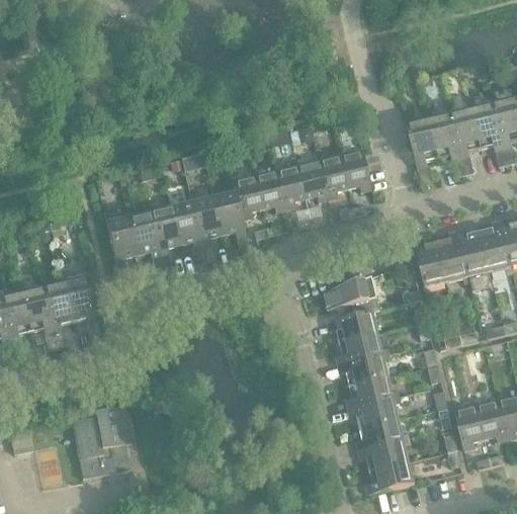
[(510,141),(516,139),(516,113),(513,98),(492,103),(507,165),(515,163),(510,141)]
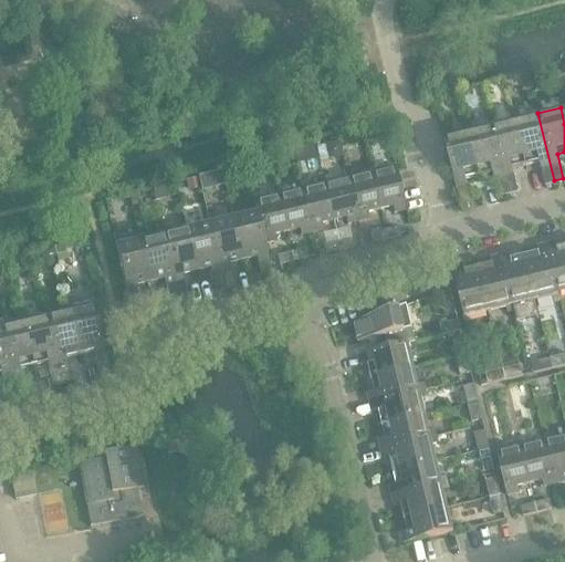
[(537,113),(514,118),(525,163),(539,159),(544,183),(554,180),(537,113)]
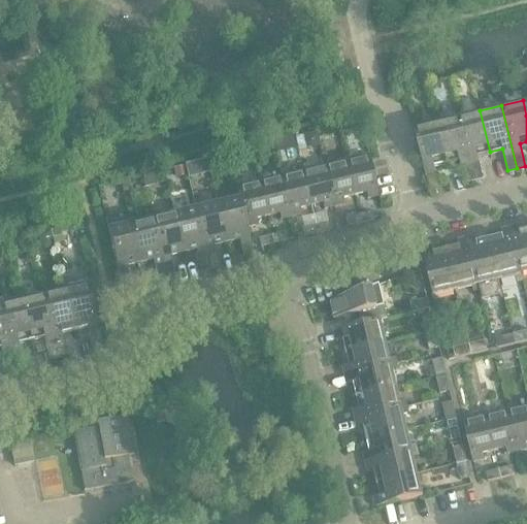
[(476,154),(490,152),(480,110),(458,116),(473,178),(482,176),(476,154)]
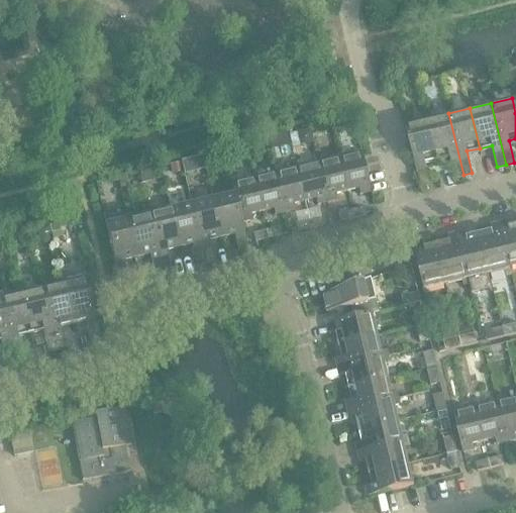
[(463,175),(448,113),(427,118),(436,159),(449,156),(454,177),(463,175)]
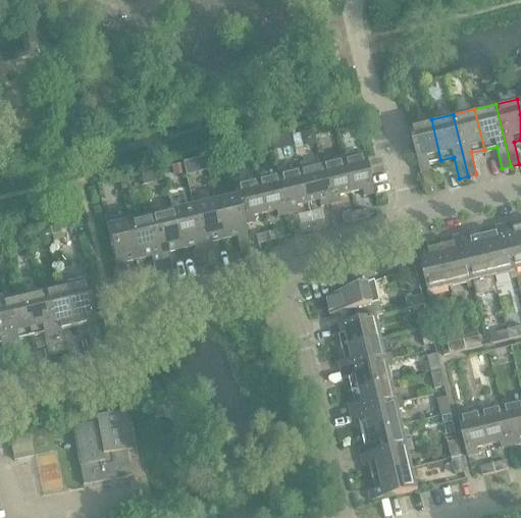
[(433,185),(428,162),(440,160),(431,119),(409,124),(424,187),(433,185)]
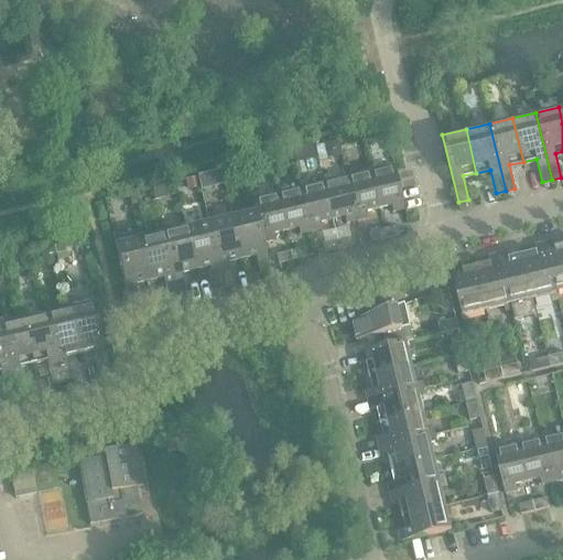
[(392,163),(369,169),(378,206),(389,203),(390,210),(402,206),(393,167),(392,163)]
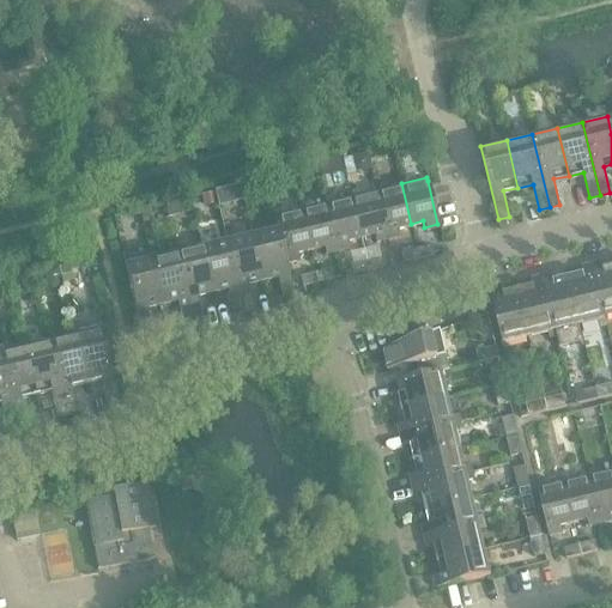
[(401,183),(375,189),(386,237),(398,233),(397,226),(411,224),(401,183)]
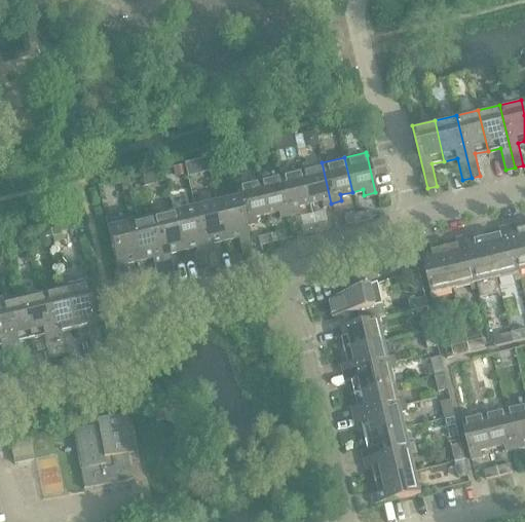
[(183,161),(172,164),(174,173),(185,171),(183,161)]
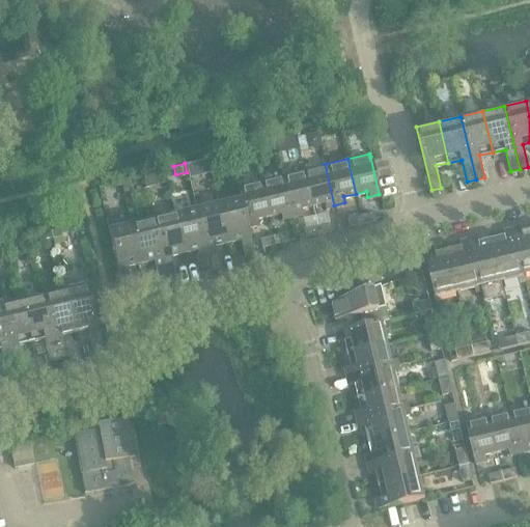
[(325,164),(303,169),(311,204),(323,201),(324,207),(334,205),(325,164)]
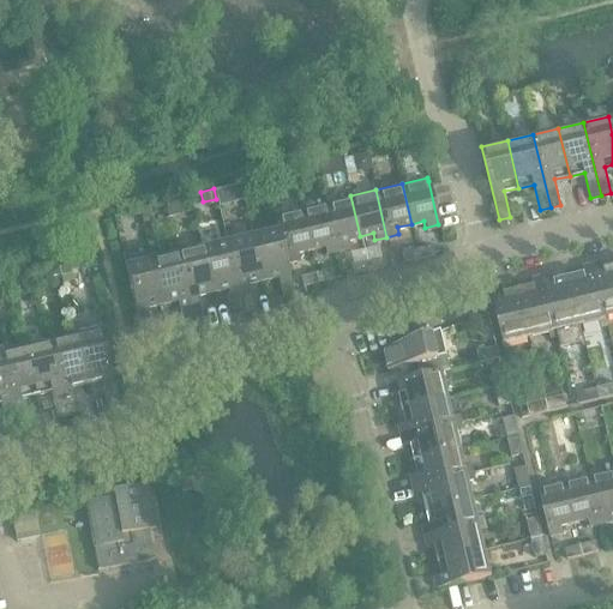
[(350,196),(324,202),(336,249),(348,246),(347,239),(360,236),(350,196)]
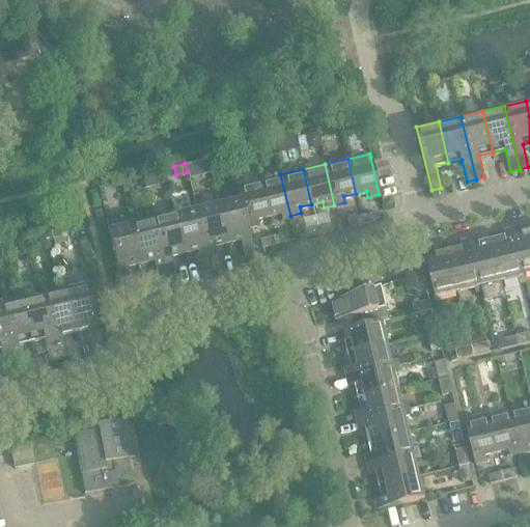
[(280,174),(258,179),(267,215),(279,212),(280,218),(290,216),(280,174)]
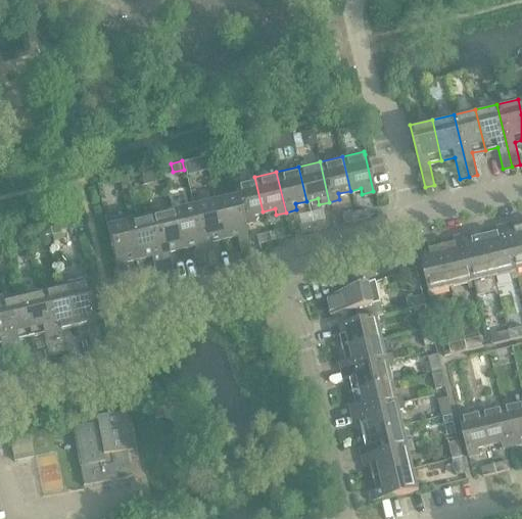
[(253,220),(252,214),(263,211),(254,177),(233,182),(236,194),(236,193),(243,223),(253,220)]
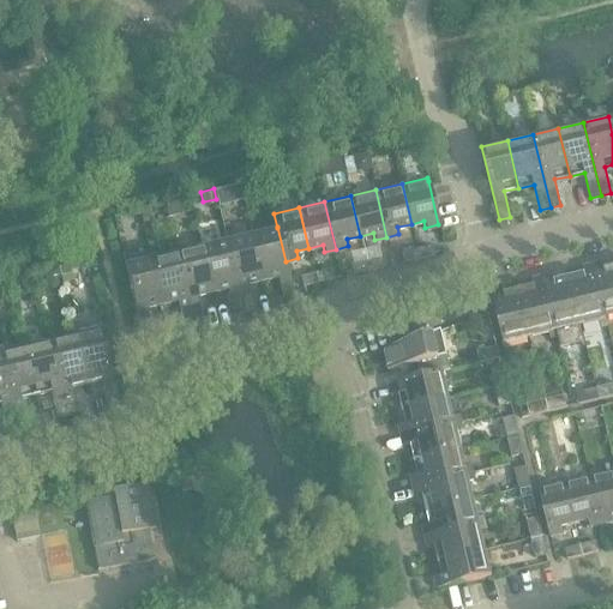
[(277,228),(251,234),(262,278),(277,275),(283,301),(294,297),(286,261),(277,227),(277,228)]
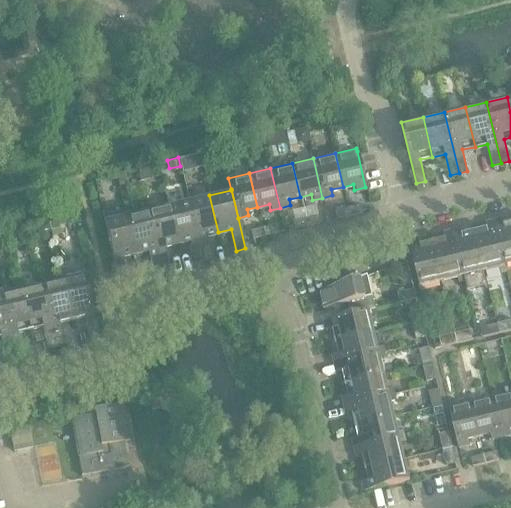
[(211,256),(206,235),(218,232),(209,195),(188,200),(202,259),(211,256)]
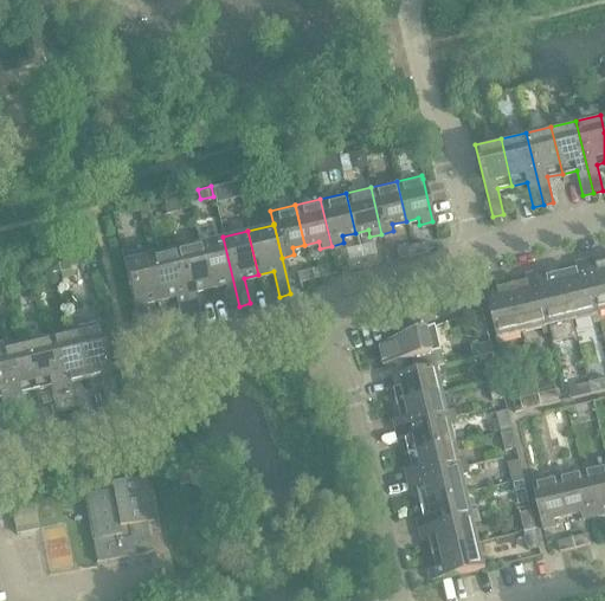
[(223,237),(198,243),(208,286),(224,283),(230,309),(239,307),(223,237)]
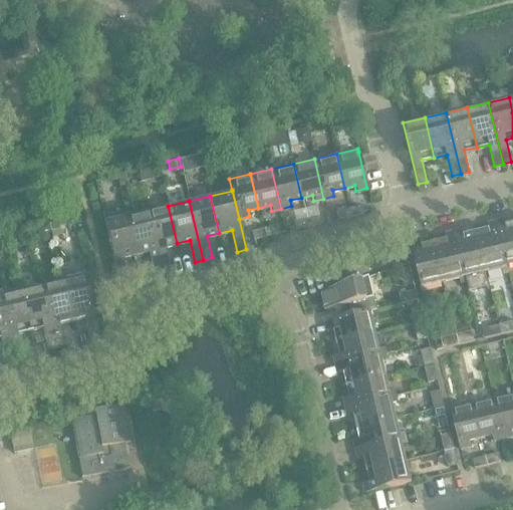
[(360,203),(347,206),(349,215),(362,212),(360,203)]
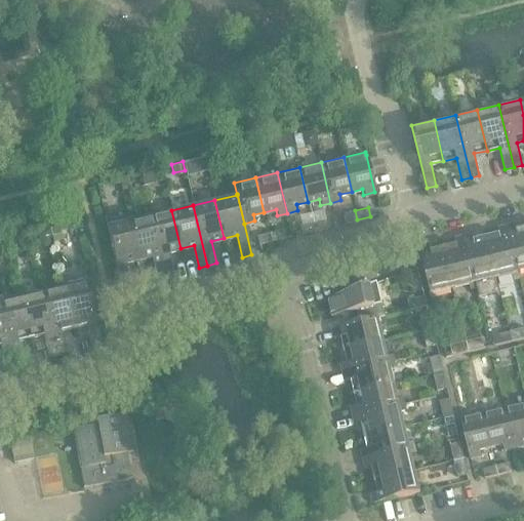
[(171,210),(150,215),(164,275),(173,273),(168,251),(180,248),(171,210)]
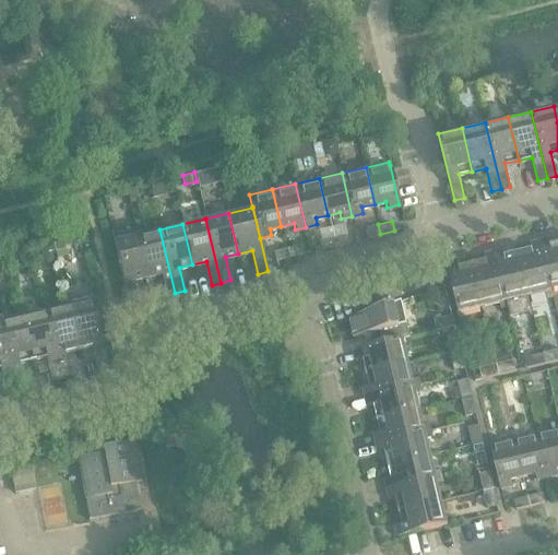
[(378,224),(364,227),(366,237),(380,234),(378,224)]
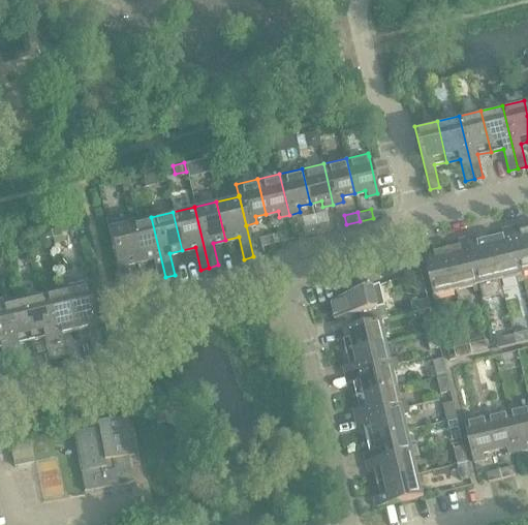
[(151,217),(129,222),(138,260),(152,257),(157,280),(165,277),(151,217)]
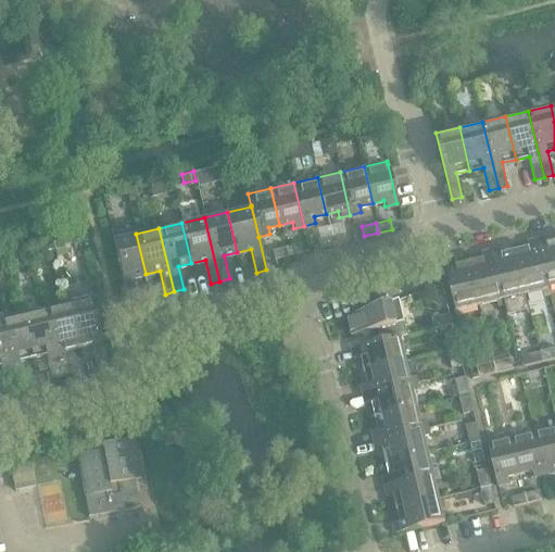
[(330,234),(332,243),(347,240),(344,230),(330,234)]
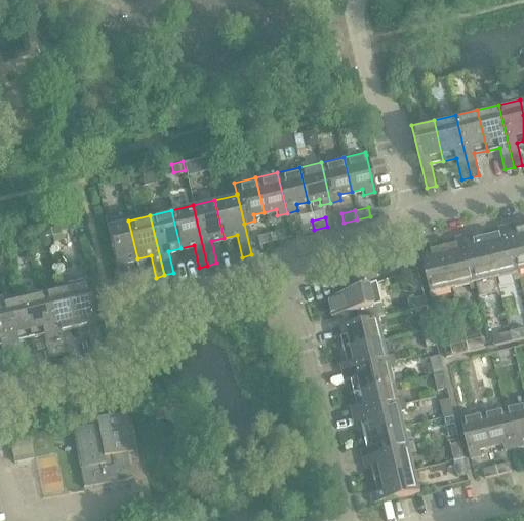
[(125,262),(137,258),(128,221),(106,226),(120,286),(130,283),(125,262)]
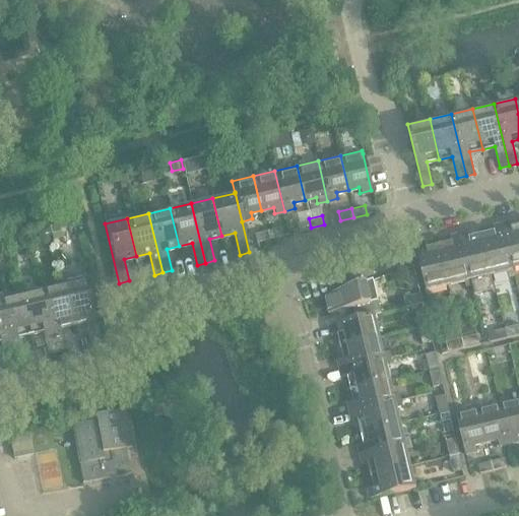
[(309,218),(296,221),(298,231),(311,228),(309,218)]
